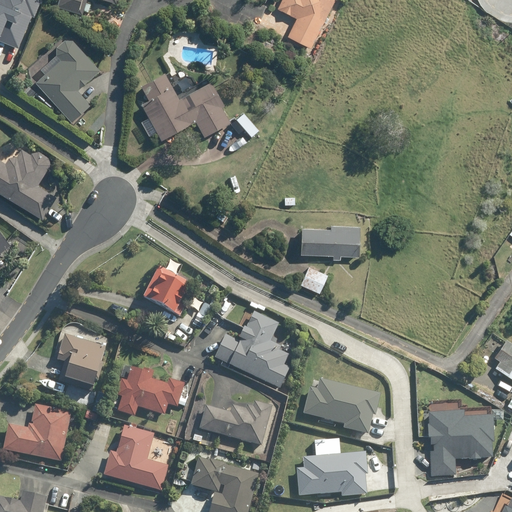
[(34,17),(41,0),(0,0),(0,41),(19,49),(33,16),(34,17)]
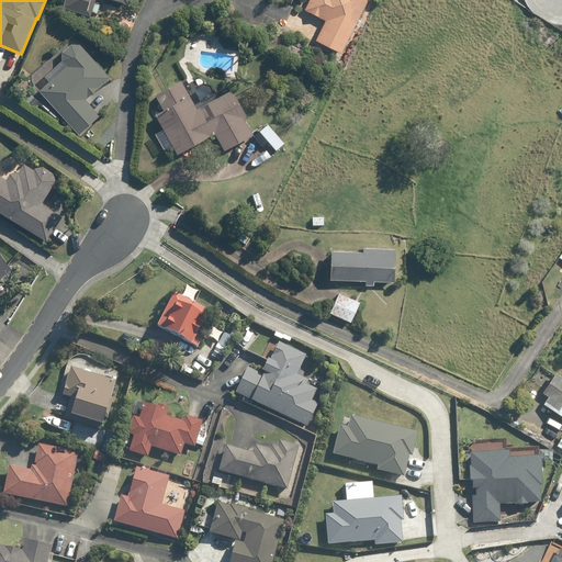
[(65,0),(63,10),(90,18),(94,0),(111,0),(128,4),(130,0),(65,0)]
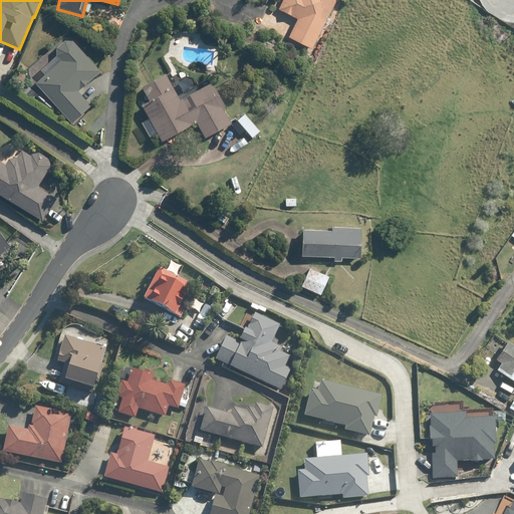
[(298,19),(288,38),(312,49),(336,0),(283,0),(278,10),(298,19)]
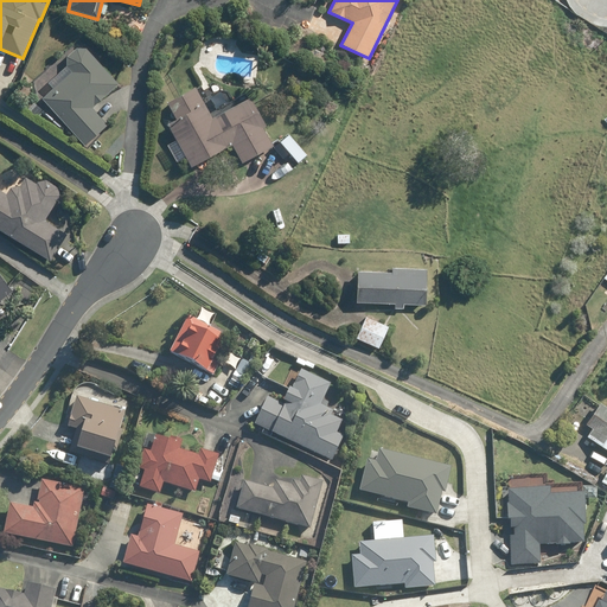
[(64,66),(70,72),(40,100),(84,146),(106,126),(90,109),(116,84),(83,49),(74,49),(64,58),(64,66)]
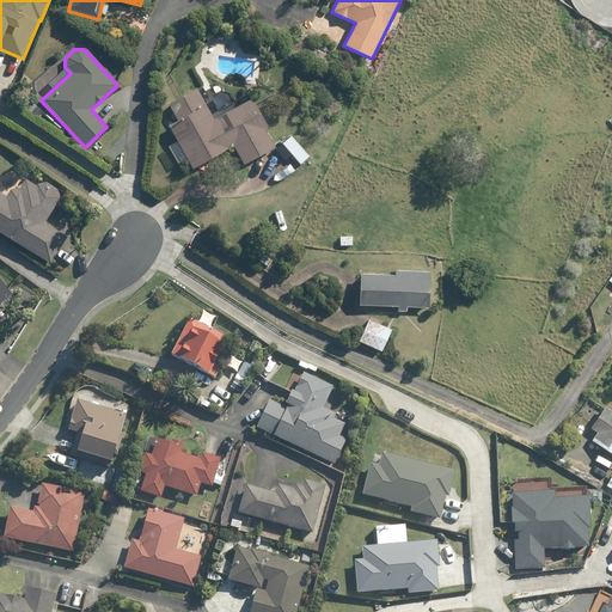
[(177,122),(169,127),(191,169),(233,146),(244,164),(275,147),(265,129),(267,128),(251,99),(214,120),(197,89),(167,104),(177,122)]
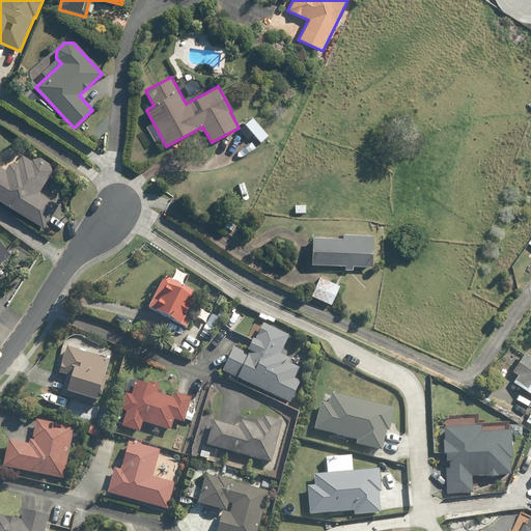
[(0,167),(0,201),(44,228),(57,205),(38,194),(52,172),(50,164),(40,158),(32,160),(31,162),(21,156),(18,162),(8,164),(5,170),(0,167)]
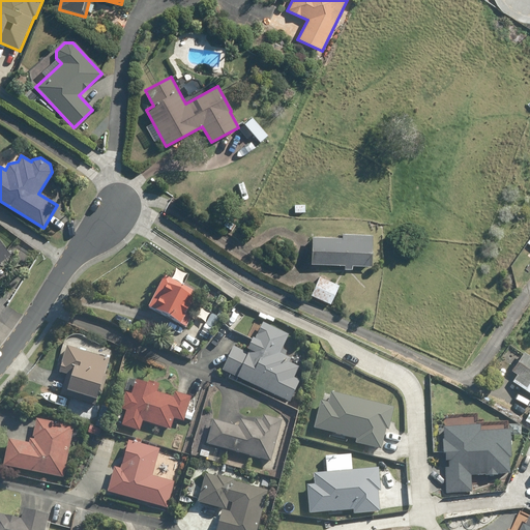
[(313,237),(312,265),(345,266),(345,270),(352,270),(352,266),(372,267),(373,235),(342,234),(342,238),(313,237)]
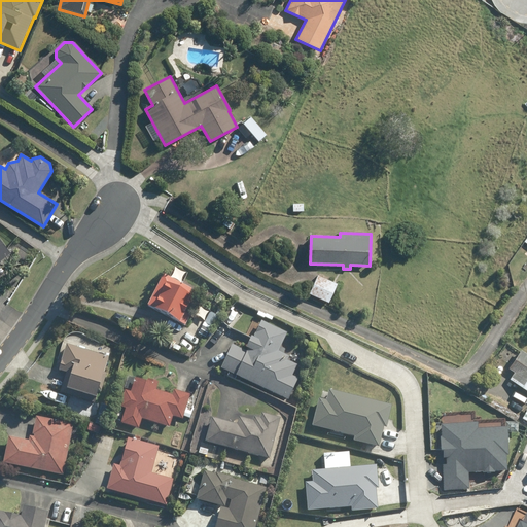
[(338,284),(317,275),(309,293),(328,304),(338,284)]
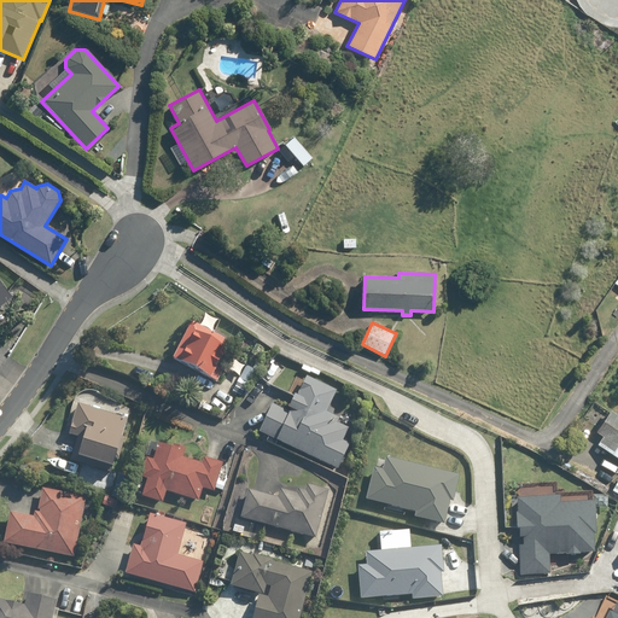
[(216,369),(229,344),(191,324),(172,361),(216,384),(222,372),(216,369)]
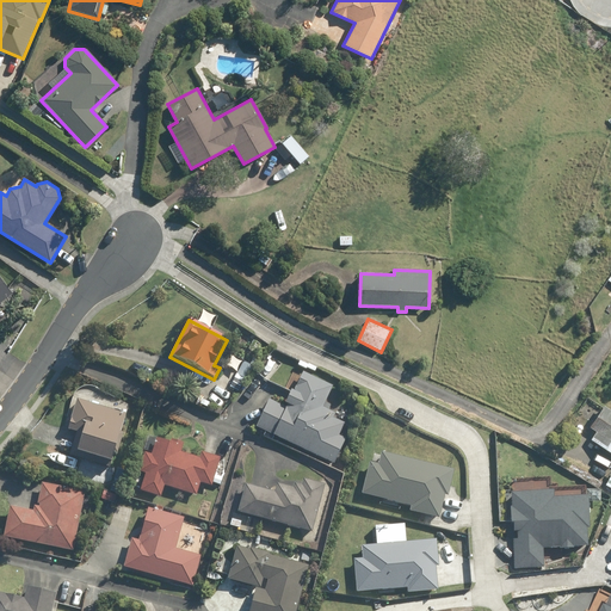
[(273,351),(266,359),(277,369),(284,359),(273,351)]
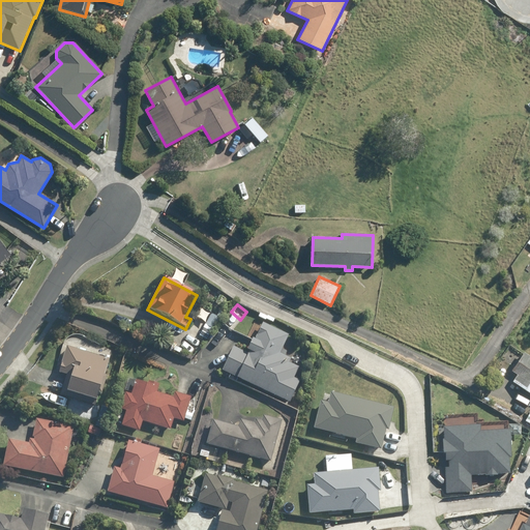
[(280,354),(288,336),(263,325),(256,342),(253,341),(247,352),(248,352),(247,354),(233,348),(222,372),(289,404),(299,382),(294,379),(298,369),(289,364),(291,359),(280,354)]
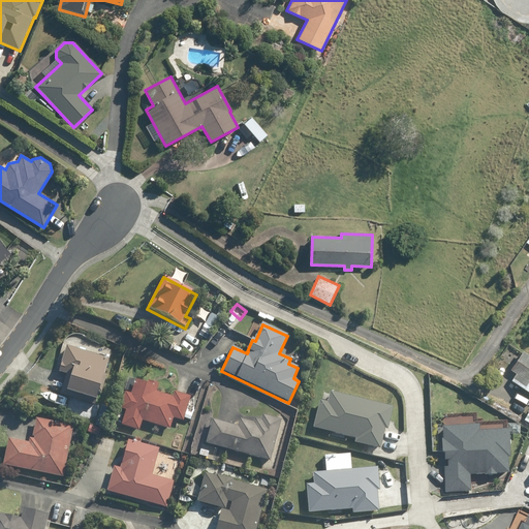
[(66,347),(58,372),(66,375),(60,396),(94,406),(96,398),(100,399),(106,378),(103,377),(109,361),(66,347)]
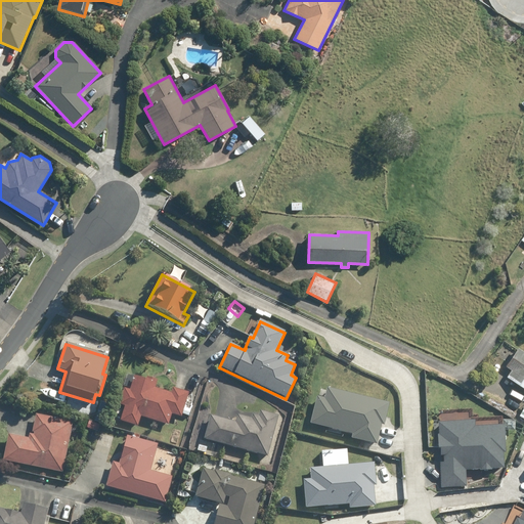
[(510,368),(506,375),(523,386),(523,356),(513,349),(504,363),(510,368)]
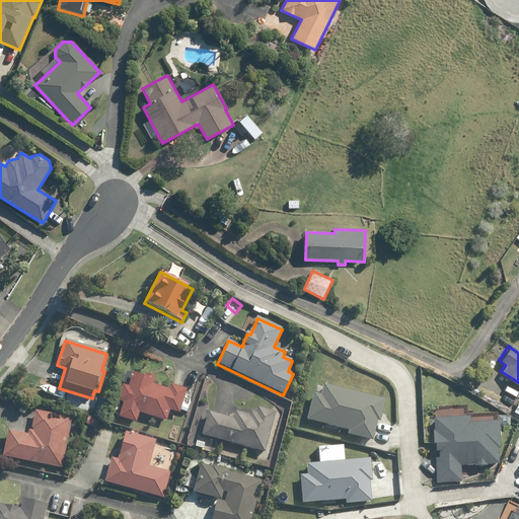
[(118,401),(124,403),(119,419),(136,424),(139,414),(166,422),(169,412),(179,414),(180,411),(188,413),(190,406),(182,404),(187,390),(171,385),(169,390),(153,386),(155,377),(146,374),(145,378),(133,374),(129,387),(122,385),(118,401)]
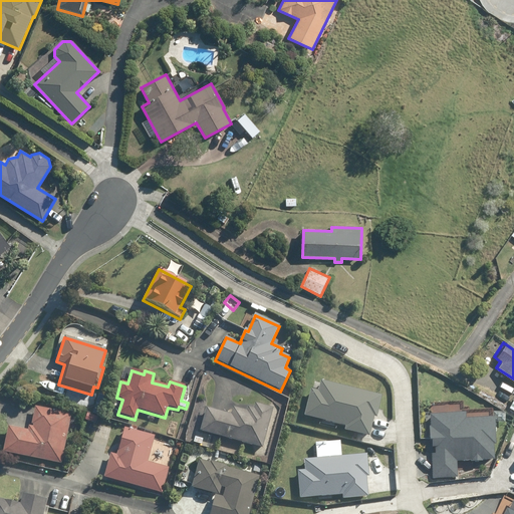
[(334,426),(335,424),(344,426),(343,430),(368,436),(372,417),(374,418),(379,395),(319,381),(317,392),(307,390),(301,416),(322,421),(321,423),(334,426)]
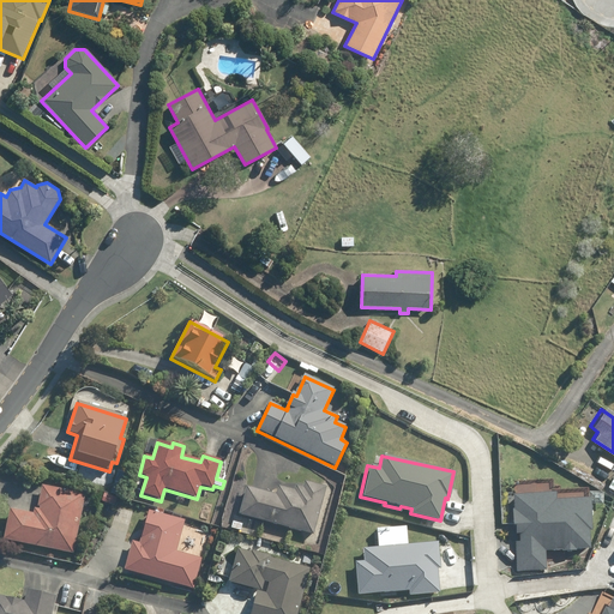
[(238,516),(313,536),(326,489),(305,483),(304,489),(295,487),(294,492),(278,488),(276,497),(246,488),(238,516)]
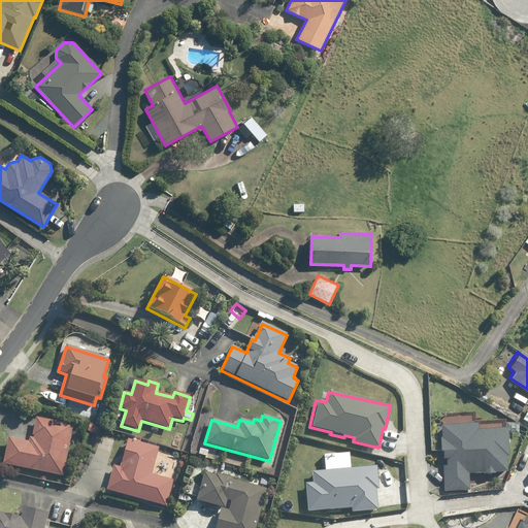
[(2,466),(63,477),(72,427),(35,420),(32,437),(34,437),(34,439),(29,438),(28,443),(8,439),(2,466)]
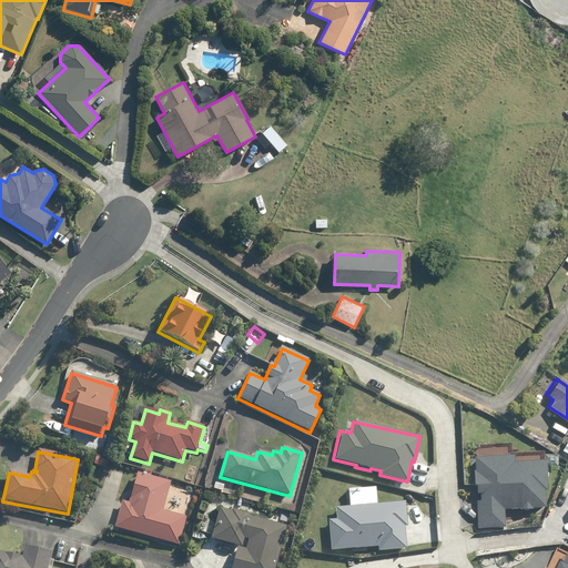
[(477,500),(478,528),(506,527),(505,509),(546,507),(545,489),(548,489),(546,459),(515,462),(515,454),(476,456),(478,493),(482,493),(482,500),(477,500)]
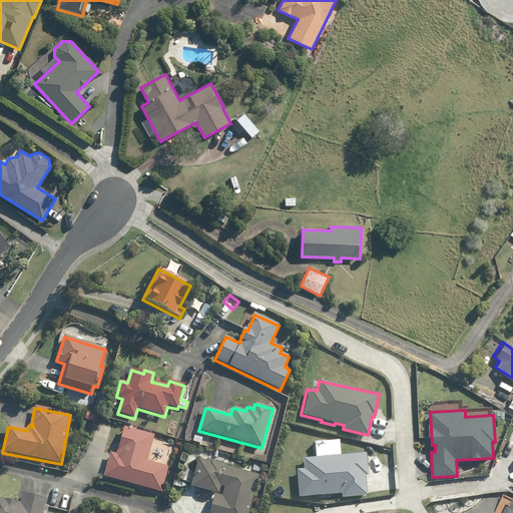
[(103,477),(161,493),(168,468),(147,462),(154,436),(135,431),(136,428),(131,426),(130,430),(123,428),(116,455),(110,454),(103,477)]
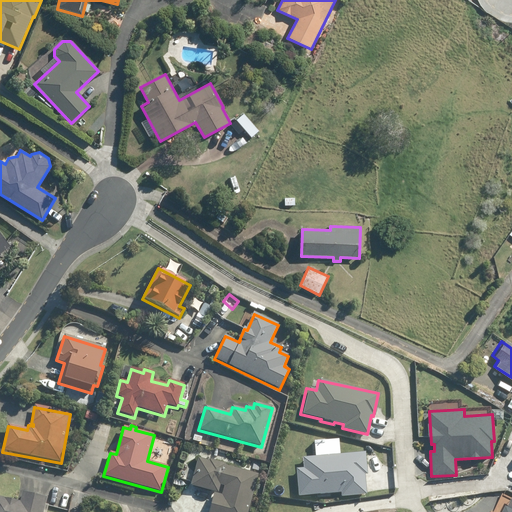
[(340,497),(366,495),(364,475),(366,474),(364,452),(300,457),(301,467),(295,467),(297,495),(317,494),(317,498),(333,497),(332,493),(340,492),(340,497)]
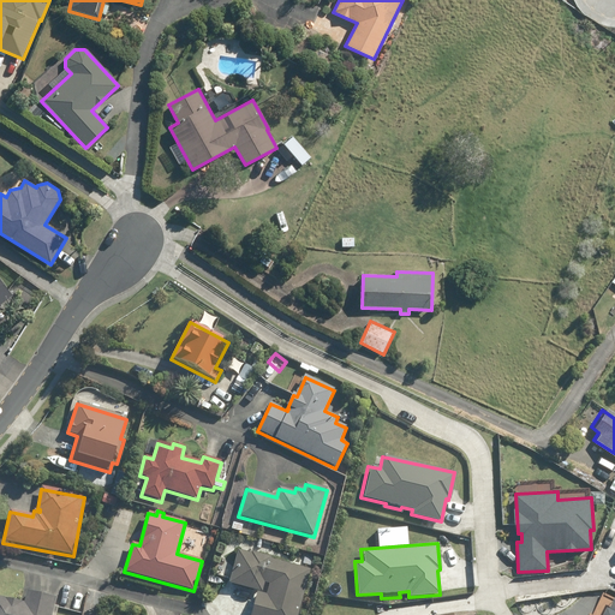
[(258,592),(251,614),(298,614),(310,572),(269,561),(270,559),(251,554),(250,556),(238,553),(230,584),(258,592)]
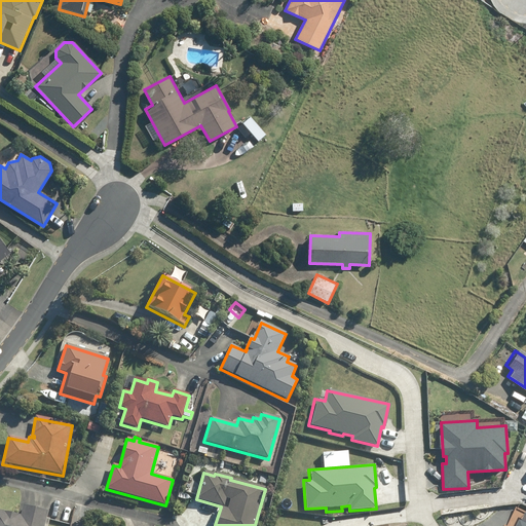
[(0,525),(41,525),(45,511),(21,504),(19,515),(0,511),(0,525)]
